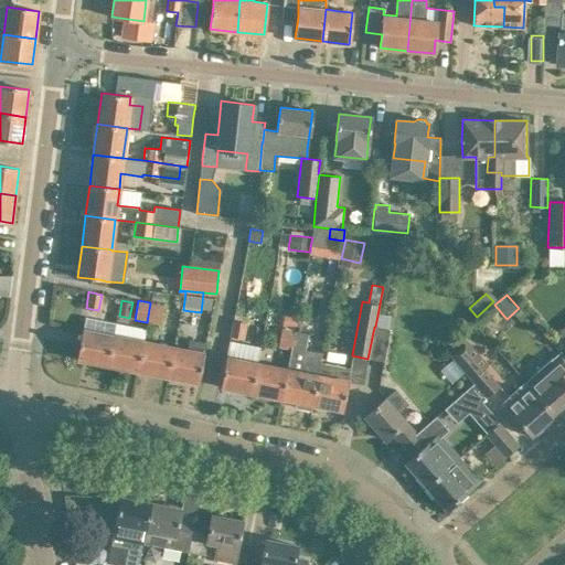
[(150,302),(147,322),(160,324),(163,305),(150,302)]
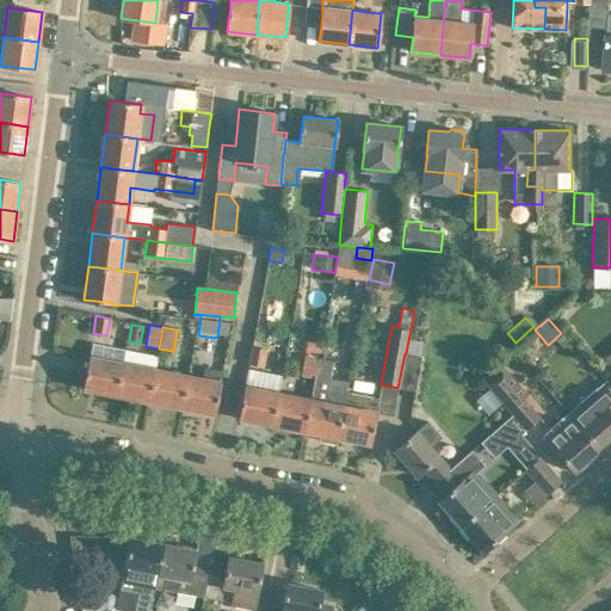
[(308,339),(306,352),(319,355),(321,341),(308,339)]
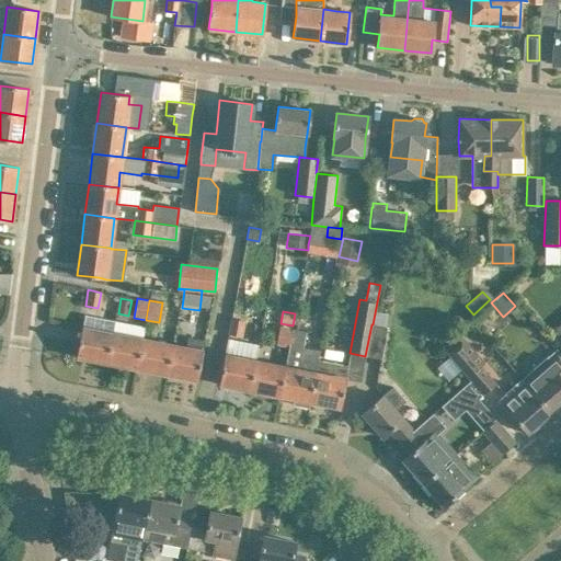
[(244,320),(231,318),(228,333),(241,336),(244,320)]
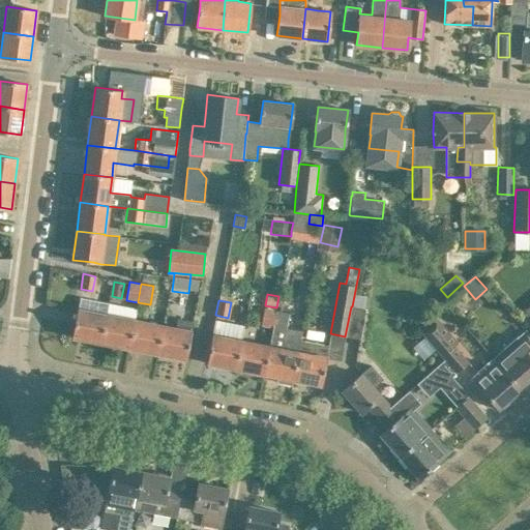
[(351,306),(345,336),(360,339),(365,308),(352,306),(351,306)]
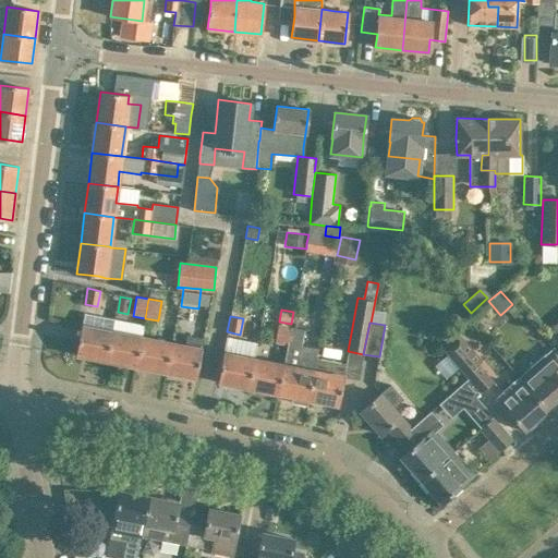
[(75,354),(106,361),(111,331),(81,326),(75,354)]
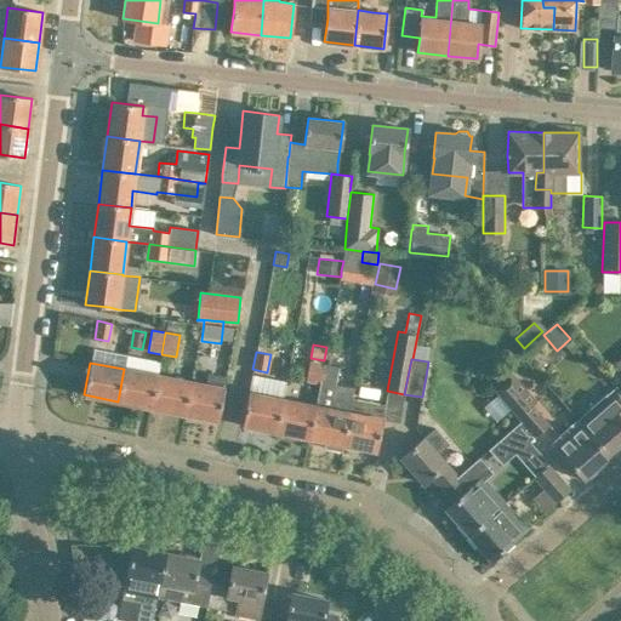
[(306,380),(320,382),(324,365),(309,363),(306,380)]
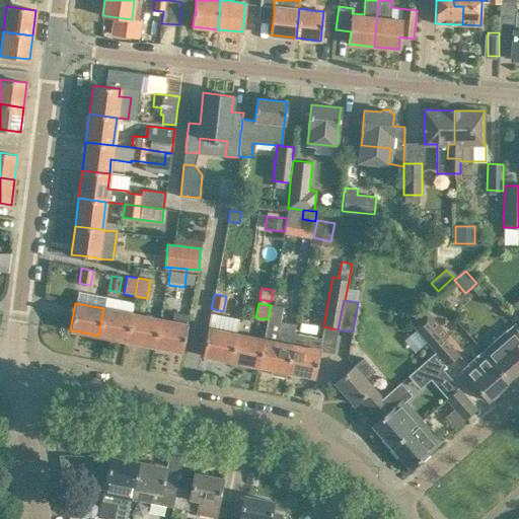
[(282,307),(271,305),(268,319),(264,340),(258,366),(269,368),(268,371),(281,374),(282,370),(287,371),(291,345),(279,343),(283,322),(280,321),(282,307)]
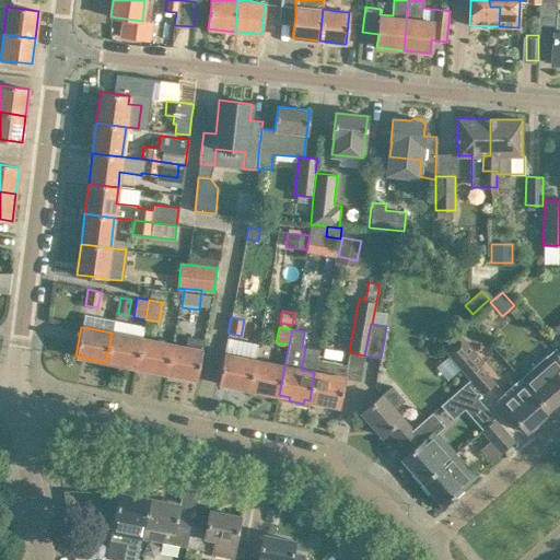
[(112,333),(106,362),(137,368),(142,339),(112,333)]
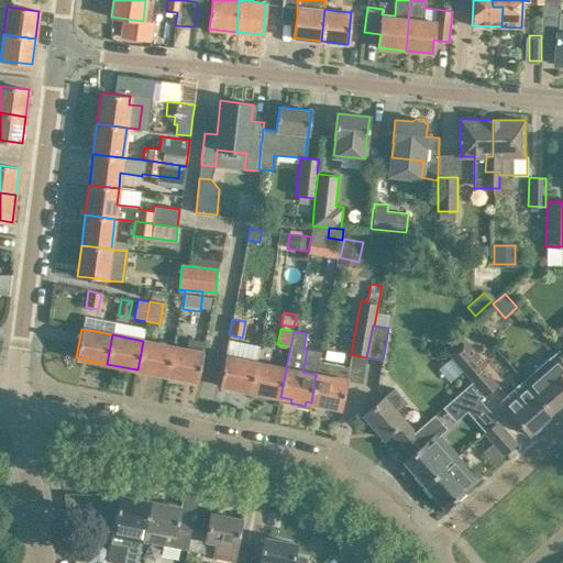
[(498,384),(483,366),(487,364),(464,337),(446,352),(484,396),(498,384)]
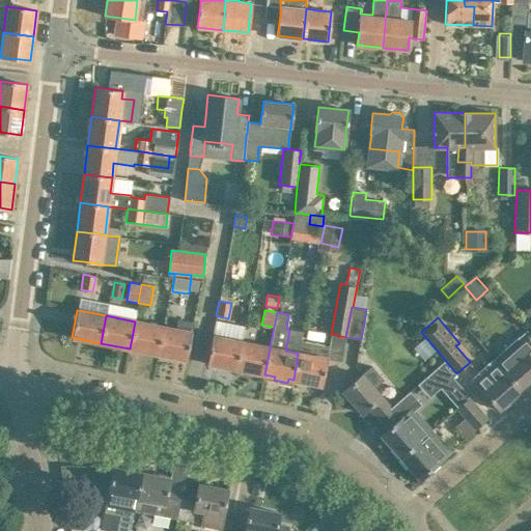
[(163,327),(158,354),(187,360),(194,323),(177,319),(176,329),(163,327)]
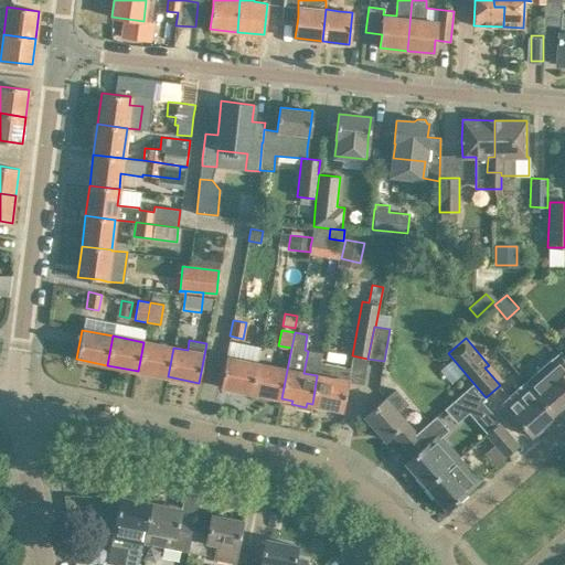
[(144,342),(138,371),(168,376),(173,348),(144,342)]
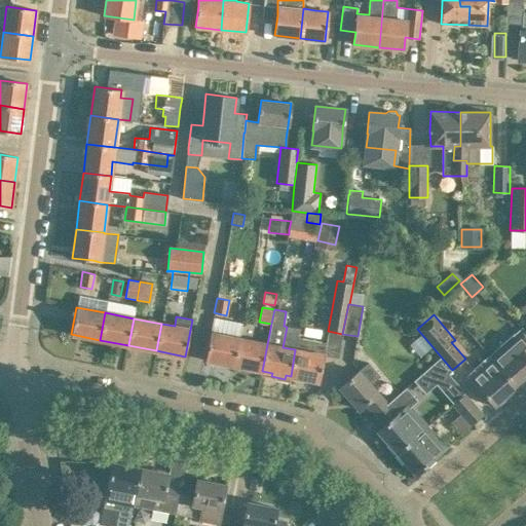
[(489,355),(516,386),(525,377),(525,332),(522,327),(489,355)]
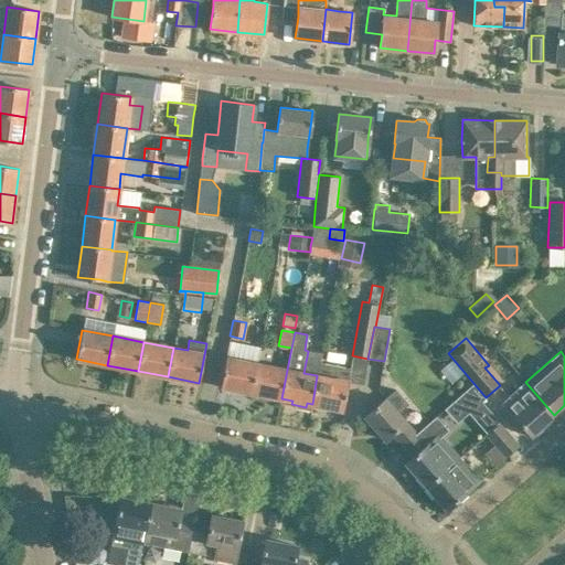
[(221,386),(252,393),(257,364),(226,358),(221,386)]
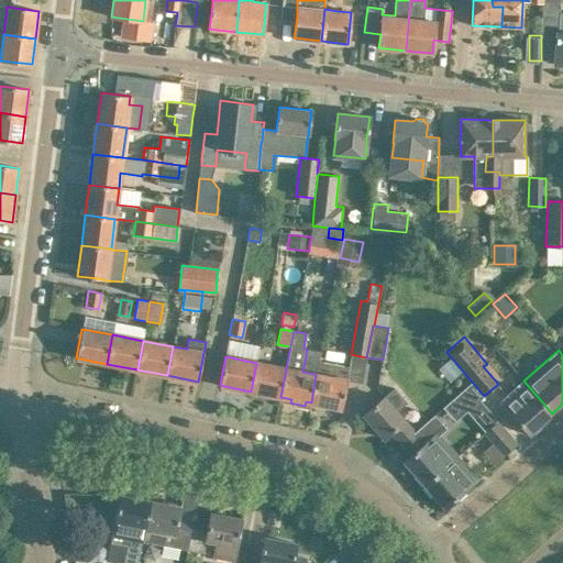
[(316,374),(311,403),(341,409),(345,387),(348,381),(350,367),(319,361),(316,374)]
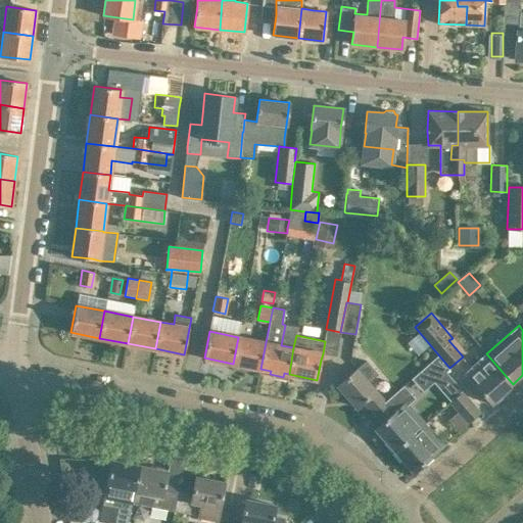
[(238,337),(233,364),(260,369),(266,342),(238,337)]
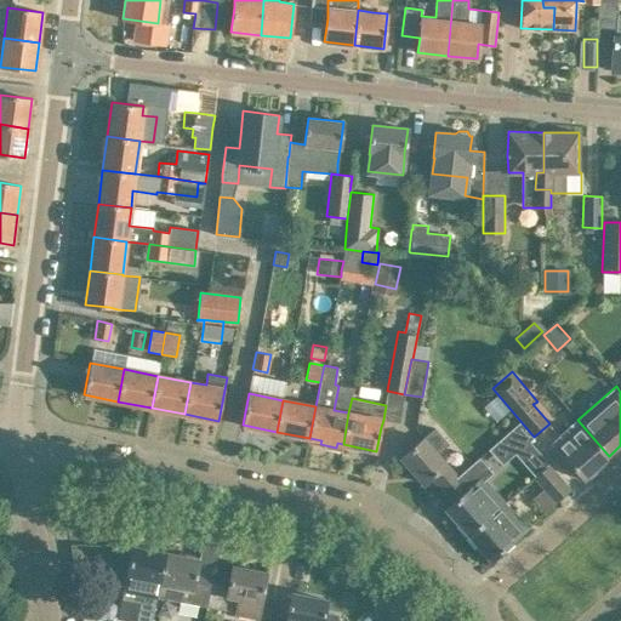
[(584,478),(609,456),(577,420),(552,442),(564,456),(584,478)]
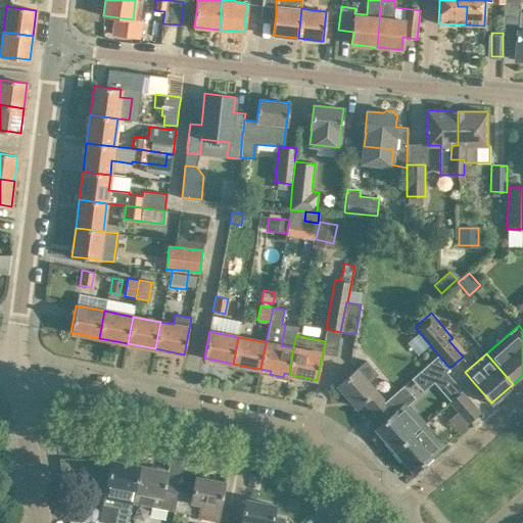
[(431,377),(450,400),(463,390),(435,358),(432,361),(398,389),(406,397),(431,377)]
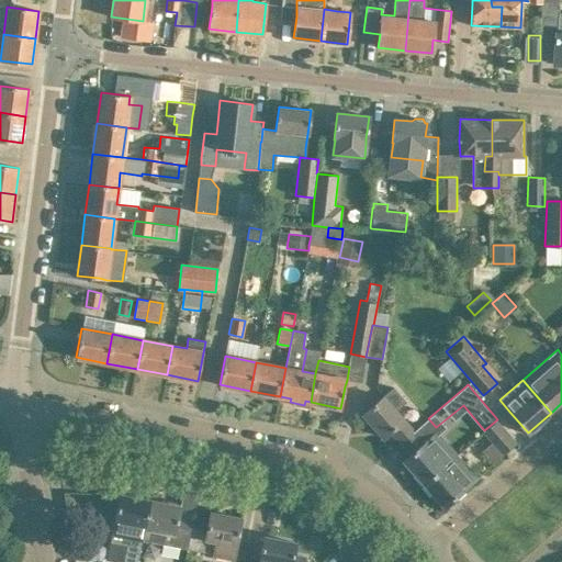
[(390,430),(401,442),(414,431),(403,420),(404,419),(396,411),(406,402),(393,388),(363,414),(383,437),(390,430)]
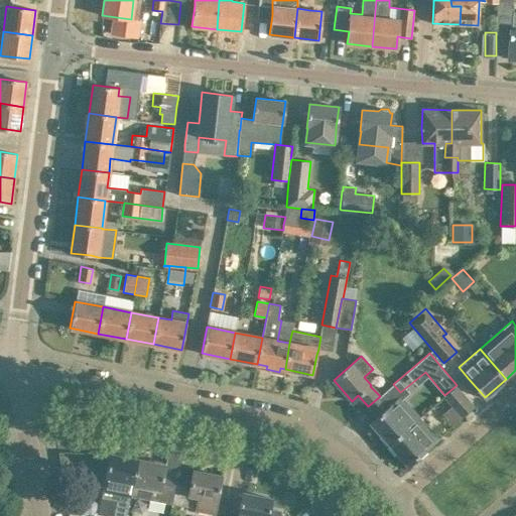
[(475,406),(457,385),(444,395),(445,395),(443,396),(461,417),(475,406)]
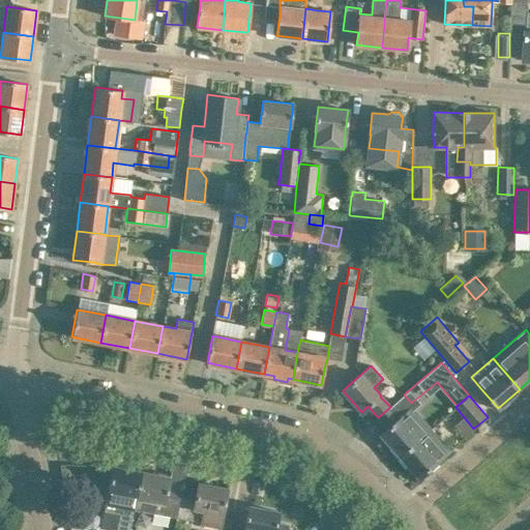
[(380,434),(400,457),(431,429),(419,416),(408,427),(400,417),(400,418),(390,407),(378,417),(387,429),(380,434)]
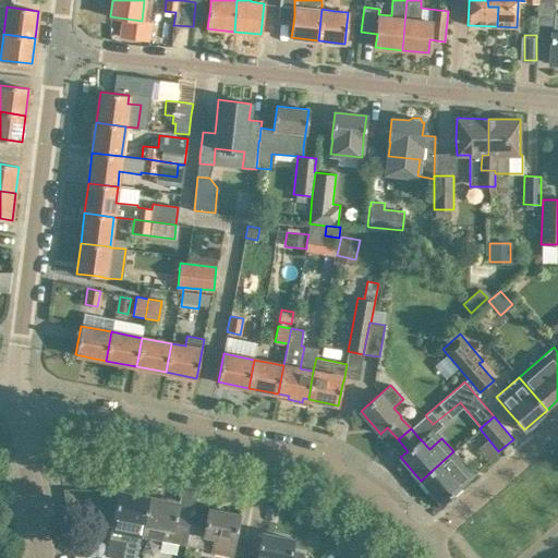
[(453,451),(421,481),(440,502),(473,474),(453,451)]
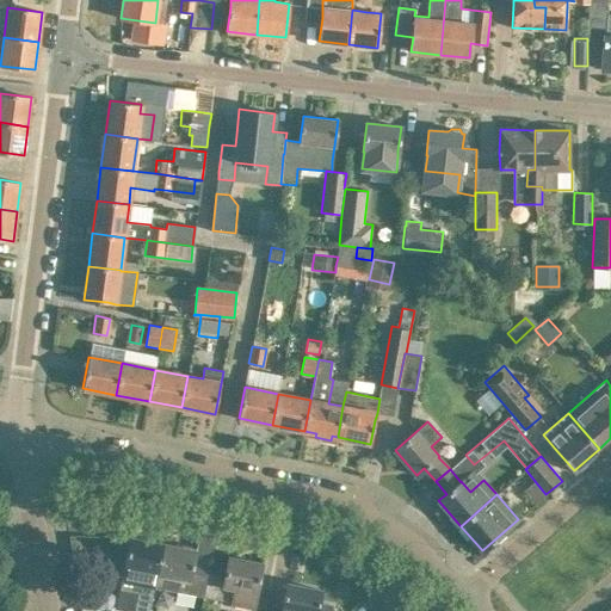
[(164,544),(130,538),(124,567),(125,567),(122,585),(139,587),(141,574),(156,578),(158,573),(164,544)]
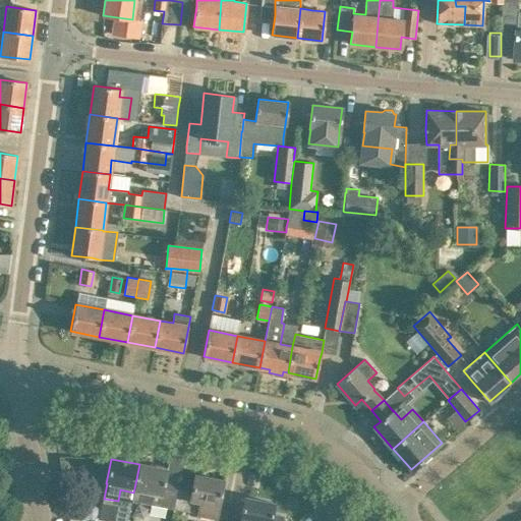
[(134,488),(131,501),(174,509),(179,481),(165,478),(167,469),(139,464),(134,488)]
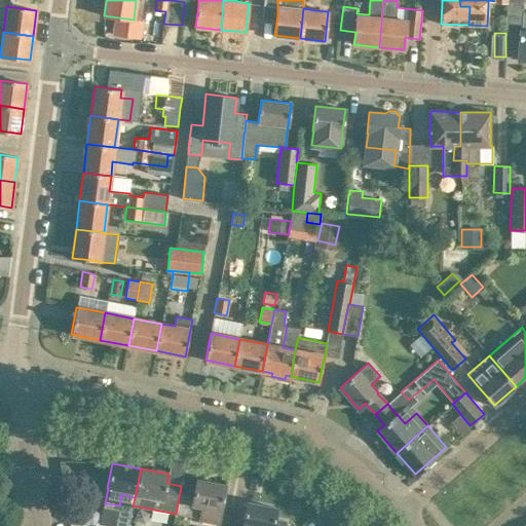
[(181,486),(176,514),(190,517),(192,504),(200,506),(198,520),(218,524),(221,510),(221,505),(225,485),(196,479),(195,488),(181,486)]
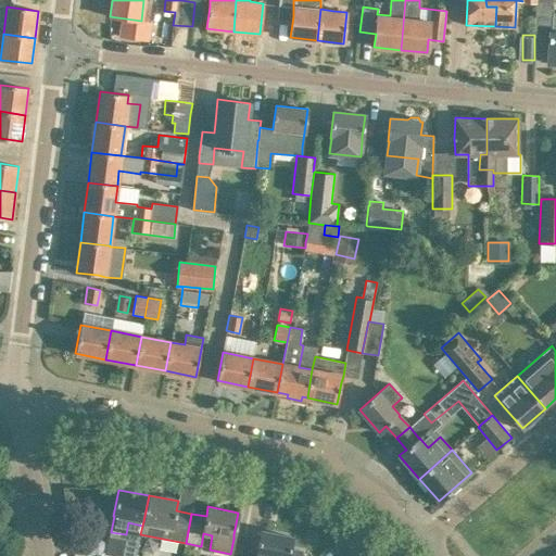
[(261,530),(255,555),(300,555),(302,551),(290,548),(292,536),(261,530)]
